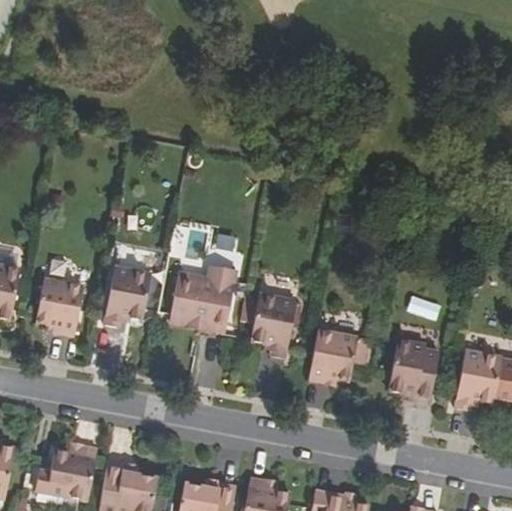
[(0,315),(10,318),(19,267),(0,263),(0,315)]
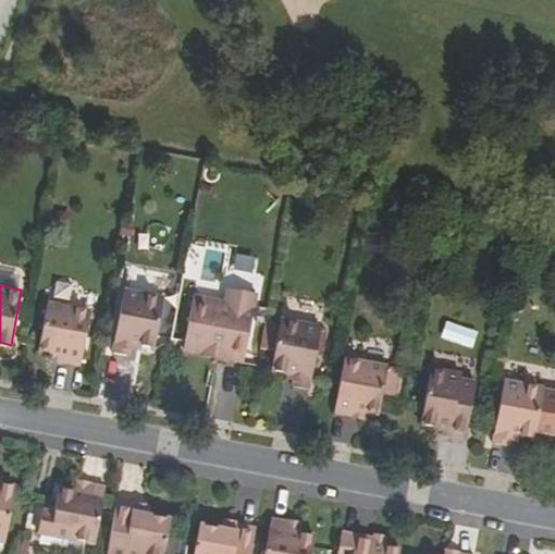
[(185,346),(219,353),(220,348),(229,349),(227,357),(245,361),(258,291),(230,285),(226,300),(195,294),(185,346)]
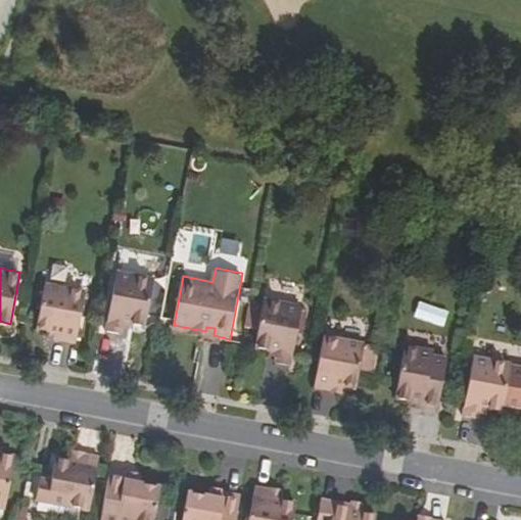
[(106,329),(122,332),(123,327),(124,321),(130,322),(145,325),(154,278),(117,271),(106,329)]
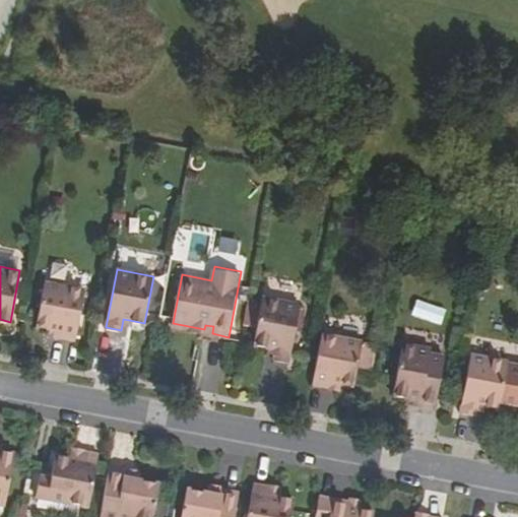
[(37,325),(51,327),(57,328),(57,336),(75,340),(84,289),(45,281),(37,325)]
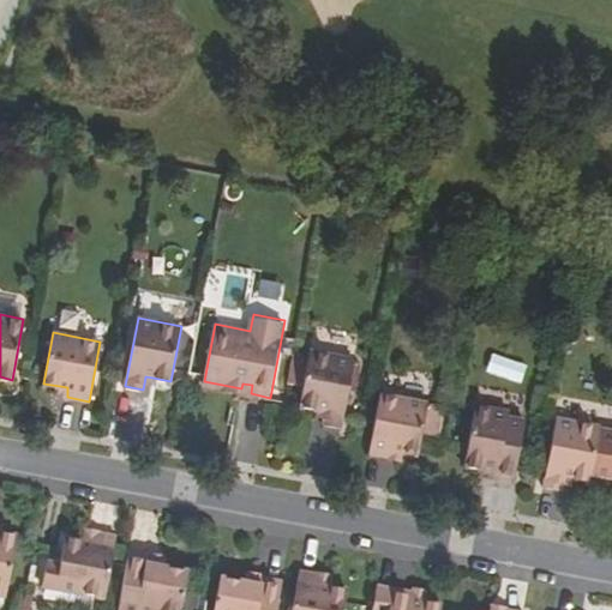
[(311,349),(299,403),(318,406),(325,408),(324,415),(323,421),(342,424),(355,357),(311,349)]
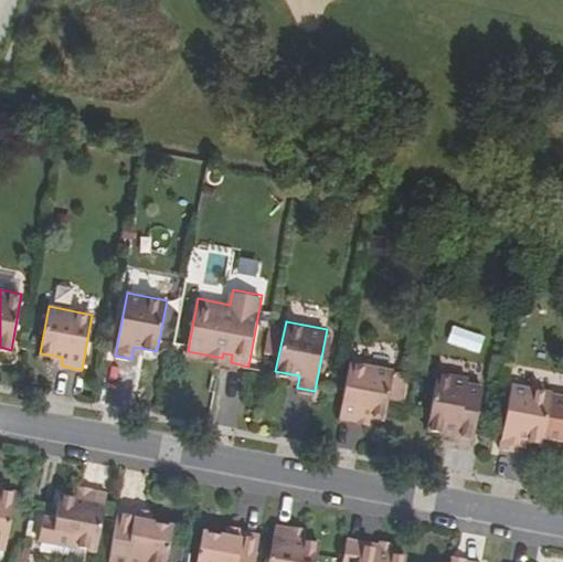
[(230,367),(231,362),(232,354),(223,353),(222,358),(220,364),(230,367)]
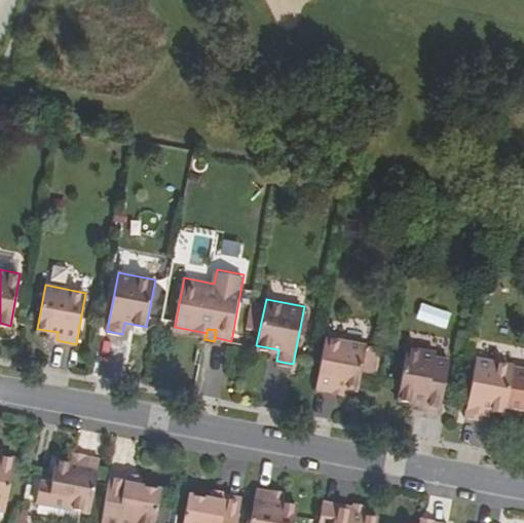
[(51,331),(49,339),(58,340),(58,332),(51,331)]
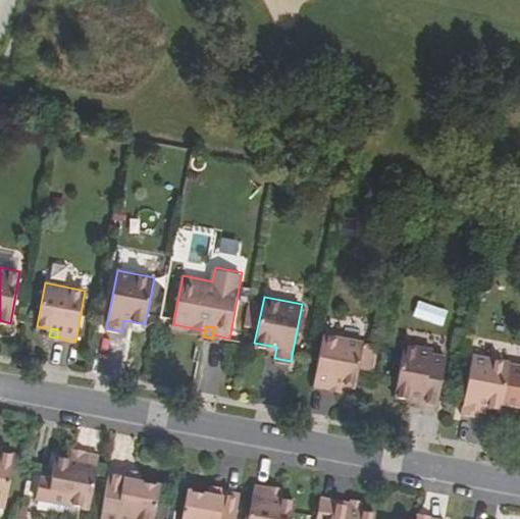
[(313,382),(331,386),(332,379),(342,380),(355,383),(363,341),(323,332),(313,382)]
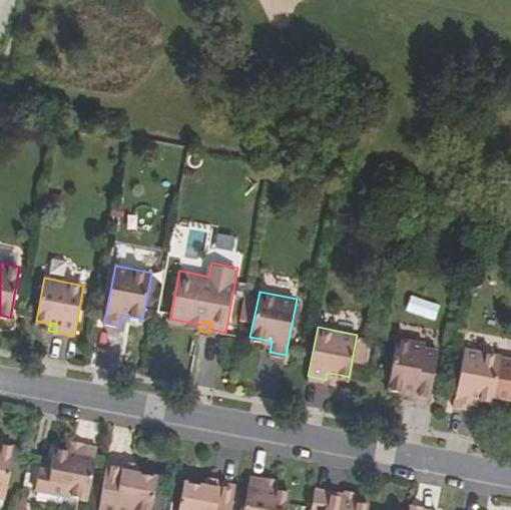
[(387,388),(402,390),(403,386),(413,388),(411,397),(428,401),(438,350),(424,347),(425,342),(397,337),(387,388)]
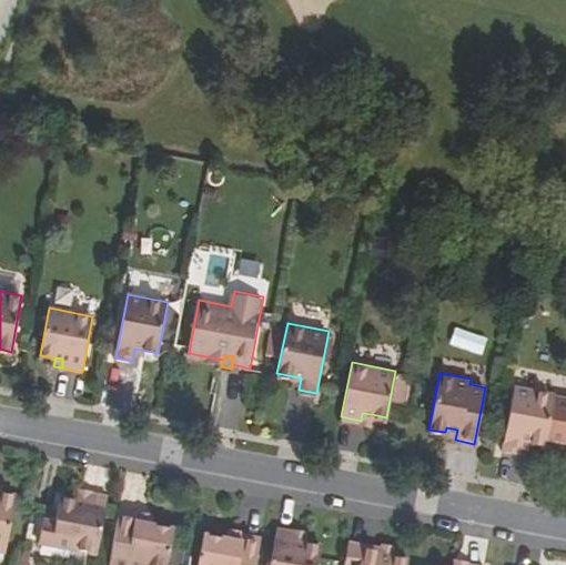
[(502,449),(519,453),(521,446),(523,440),(531,441),(545,444),(547,435),(565,439),(565,397),(555,395),(555,394),(515,386),(502,449)]
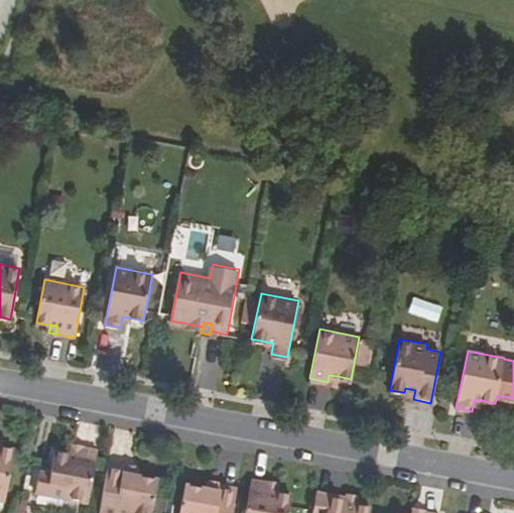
[(337,383),(338,376),(329,375),(328,382),(337,383)]
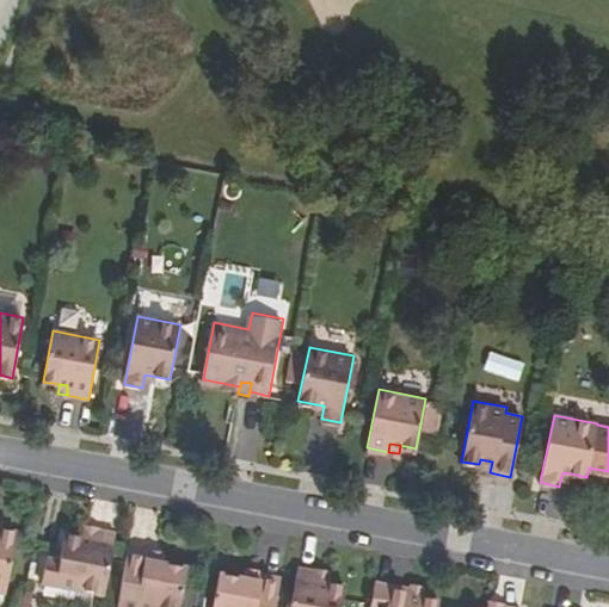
[(480,459),(479,464),(478,470),(490,472),(492,462),(480,459)]
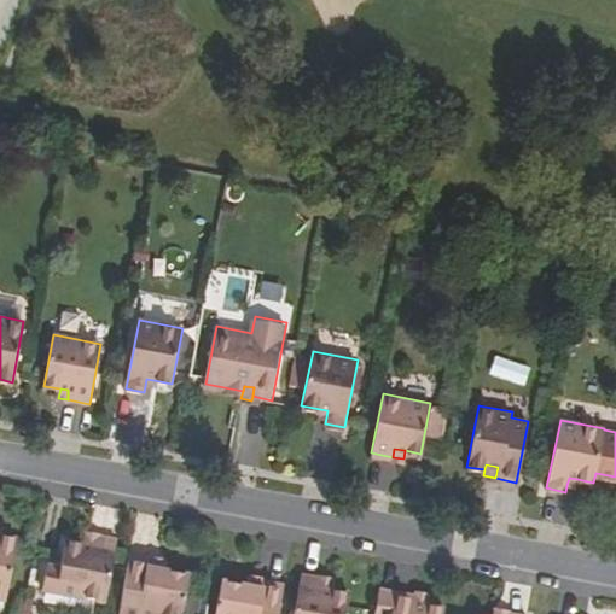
[(97,543),(98,534),(88,533),(87,542),(97,543)]
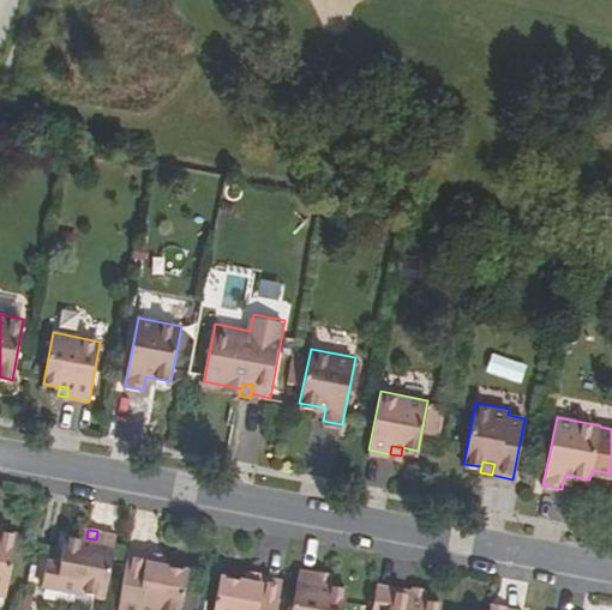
[(109,596),(120,535),(97,531),(96,539),(87,538),(71,536),(60,587),(109,596)]
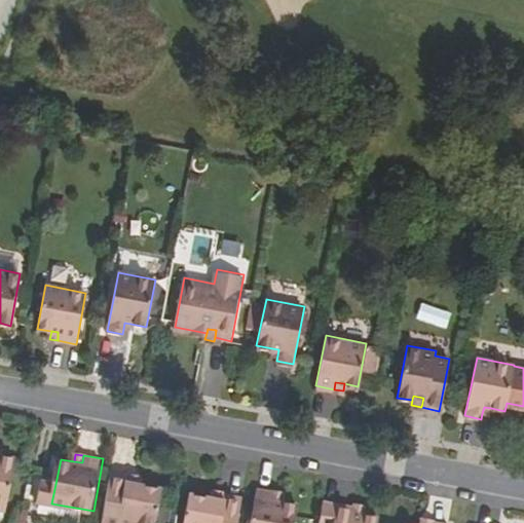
[(0,505),(10,508),(20,460),(4,457),(4,461),(0,460),(0,505)]
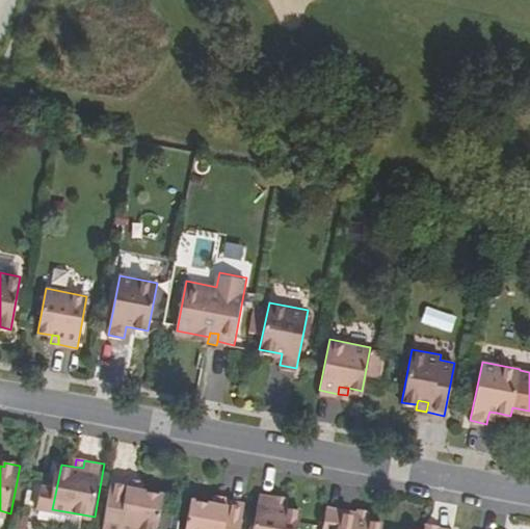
[(115,479),(105,528),(159,528),(166,495),(147,491),(131,487),(132,482),(115,479)]
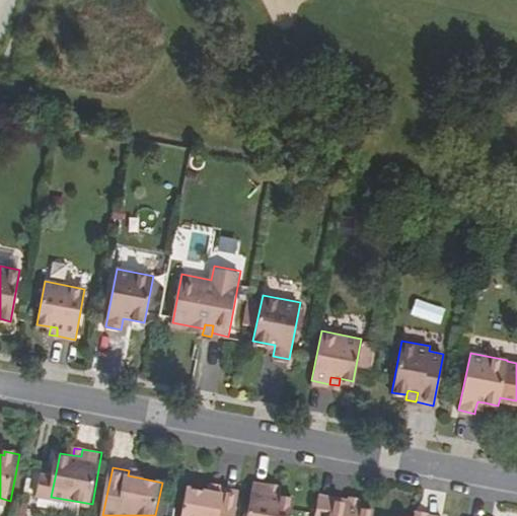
[(129,470),(128,475),(143,478),(144,472),(129,470)]
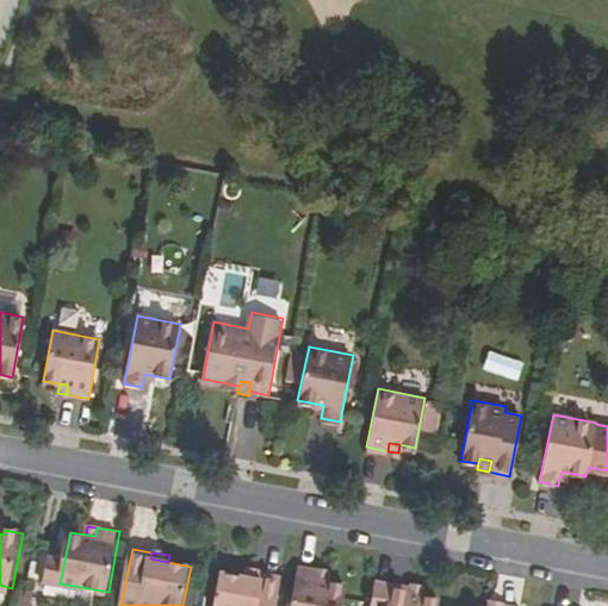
[(322,579),(324,568),(302,564),(293,605),(342,605),(347,582),(333,580),(322,579)]
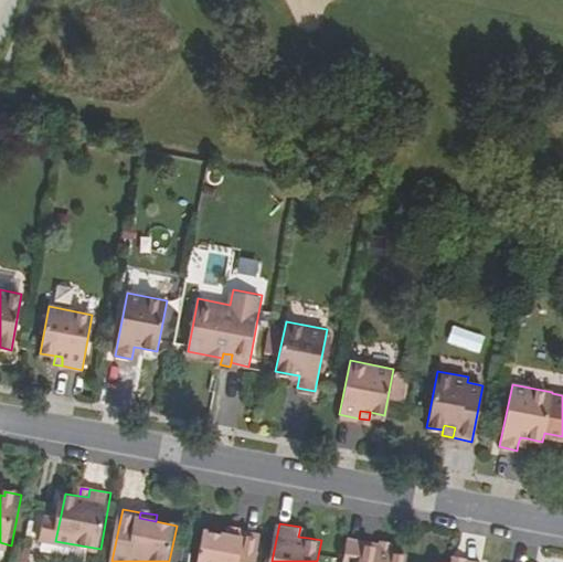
[(308,538),(309,529),(300,527),(298,537),(308,538)]
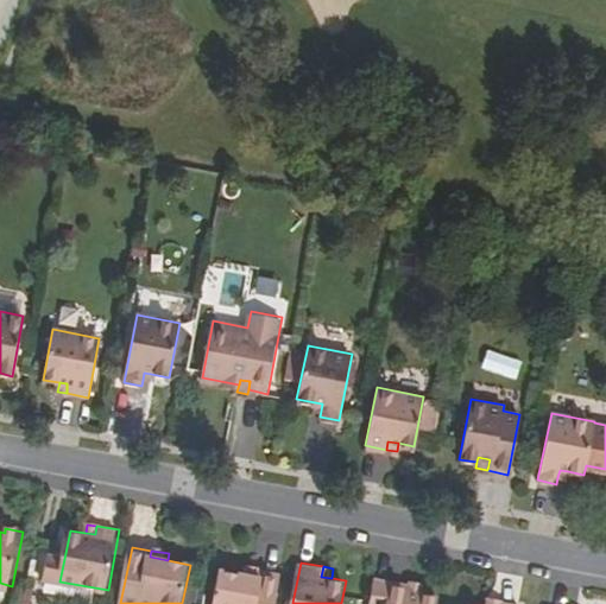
[(215,603),(276,603),(282,576),(264,572),(263,578),(246,574),(221,571),(215,603)]
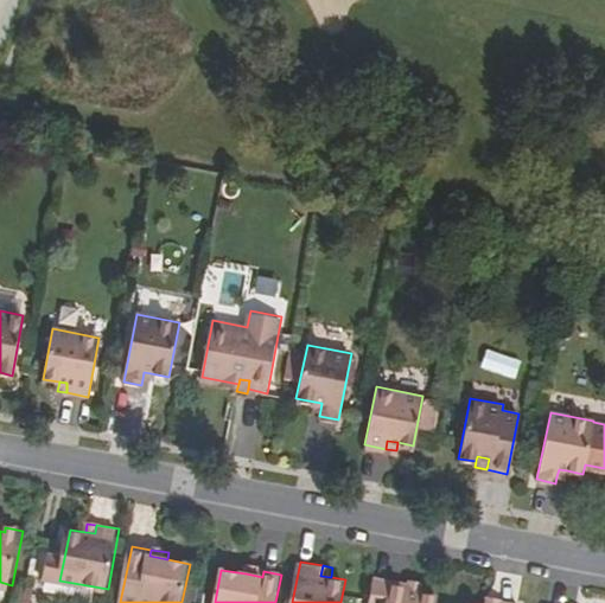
[(413,590),(414,583),(377,576),(371,602),(439,602),(440,596),(425,594),(413,590)]
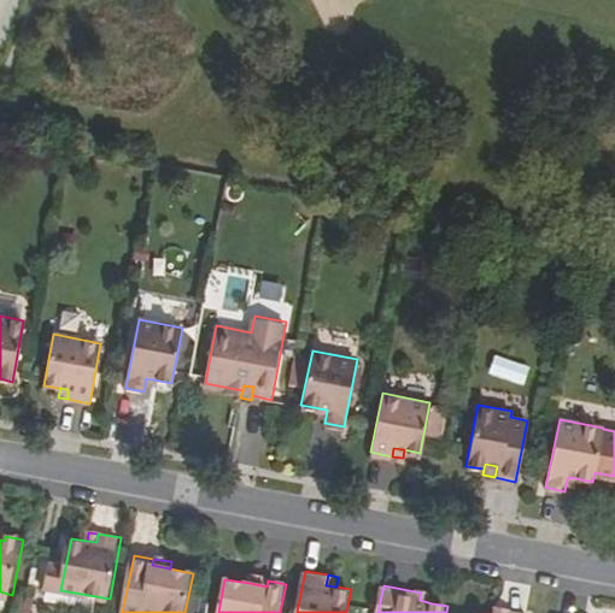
[(433,591),(421,590),(421,593),(420,600),(432,603),(433,591)]
